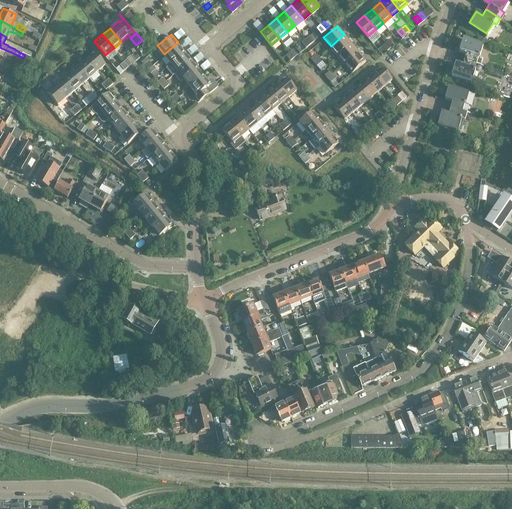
[(337,54),(351,43),(344,34),(331,46),(337,54)]
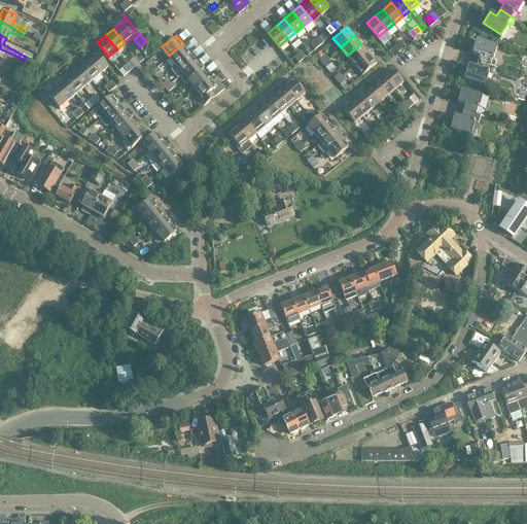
[(493,56),(497,44),(476,37),(472,50),(480,53),(478,60),(495,65),(497,58),(493,56)]
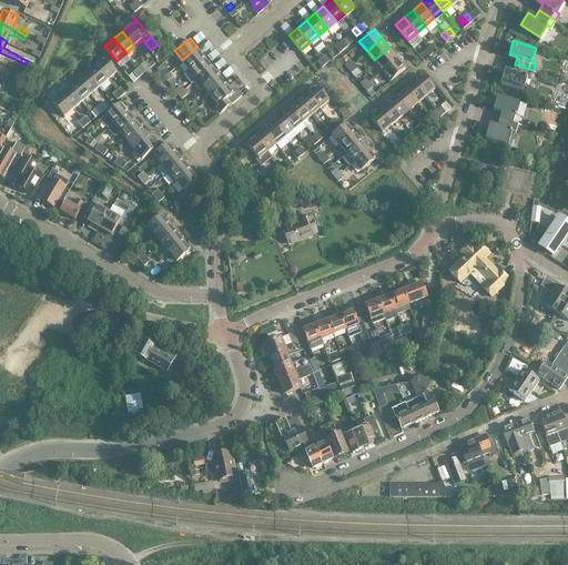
[(428,54),(433,51),(427,46),(424,49),(428,54)]
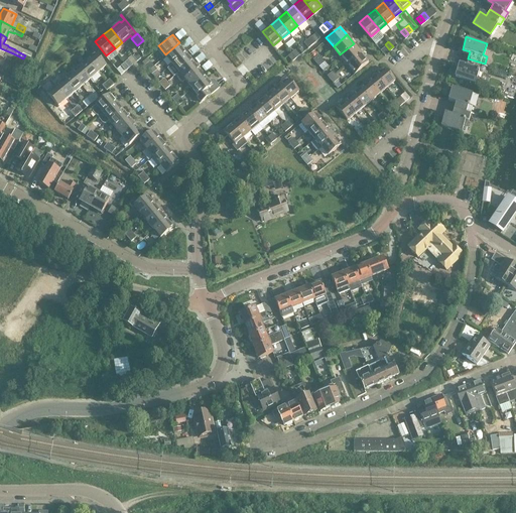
[(172,61),(186,50),(179,42),(165,54),(172,61)]
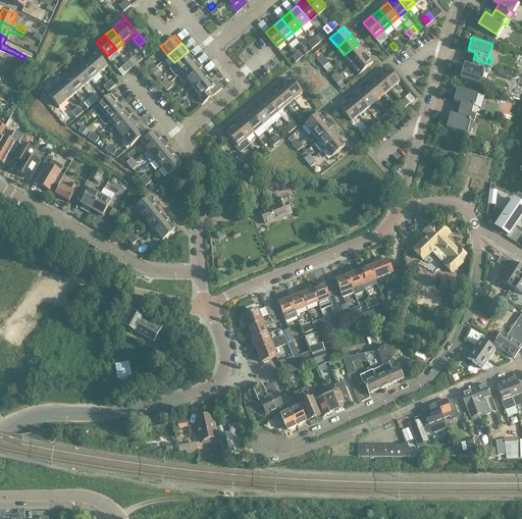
[(351,64),(365,52),(358,44),(344,55),(351,64)]
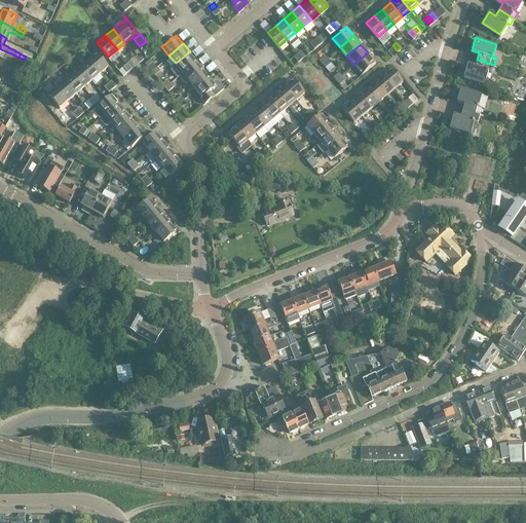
[(13,54),(1,49),(0,48),(0,55),(3,57),(4,57),(11,60),(13,54)]
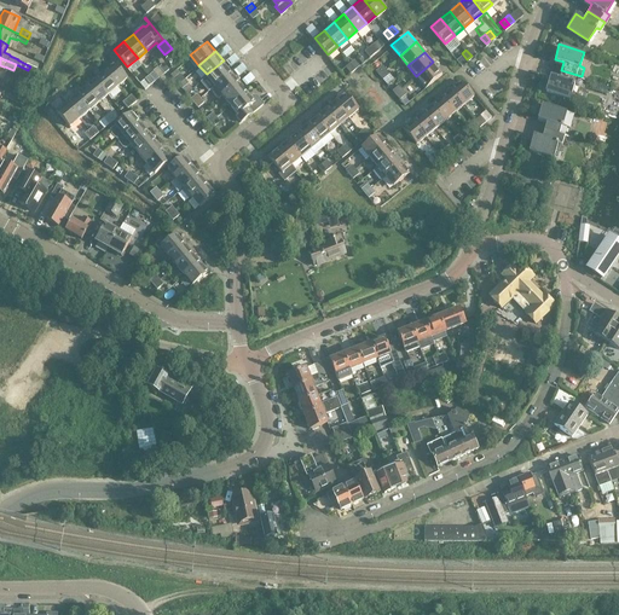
[(117,85),(127,76),(114,61),(104,69),(117,85)]
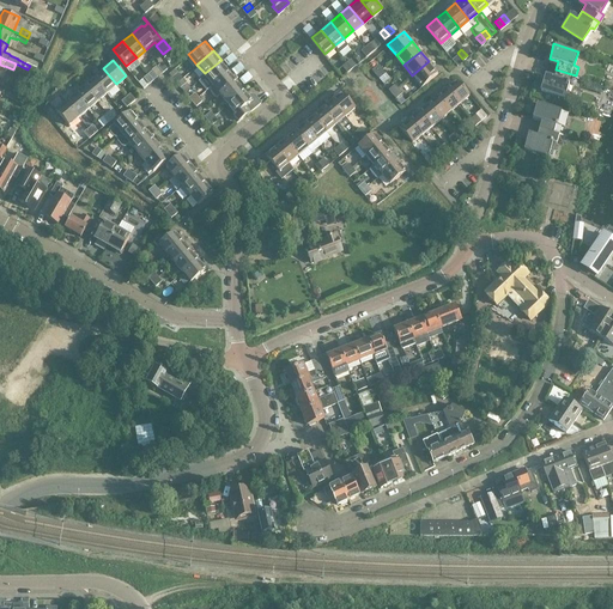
[(212,83),(229,69),(222,60),(205,73),(212,83)]
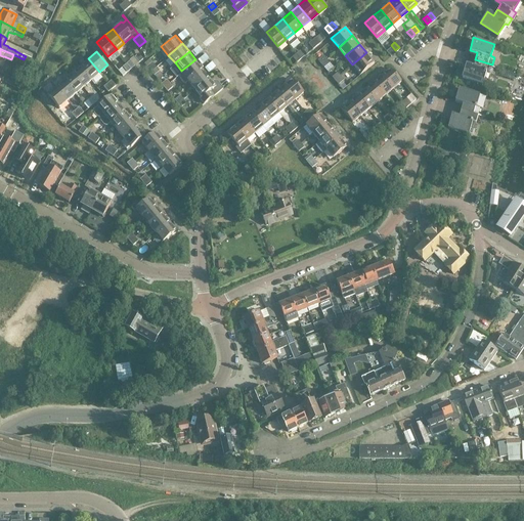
[(297,59),(300,56),(296,51),(292,54),(297,59)]
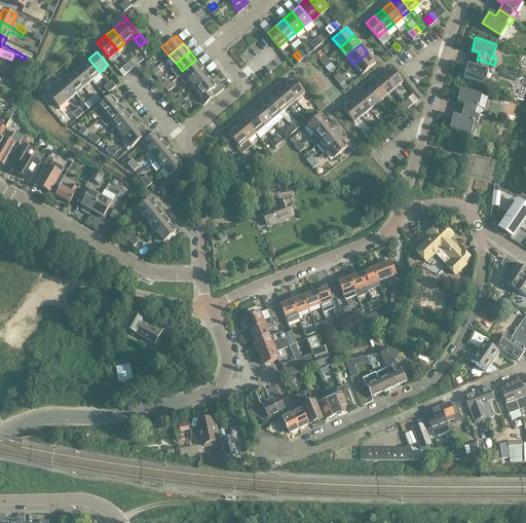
[(361,73),(375,61),(368,52),(353,65),(361,73)]
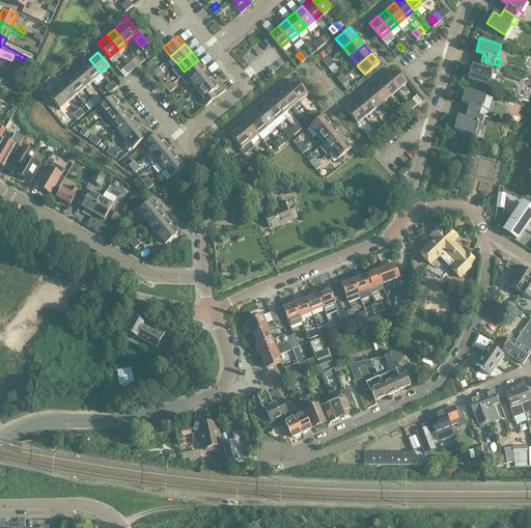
[(326,62),(331,57),(328,54),(322,58),(326,62)]
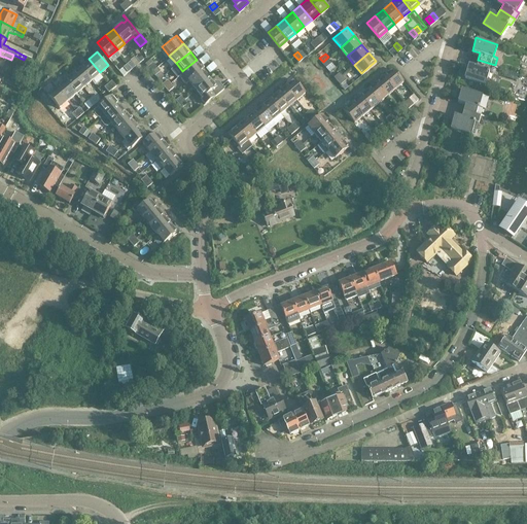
[(326,66),(331,61),(328,57),(323,62),(326,66)]
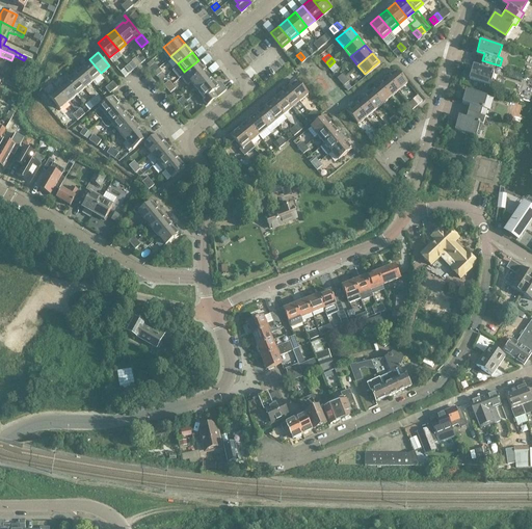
[(92,79),(101,73),(89,59),(81,65),(92,79)]
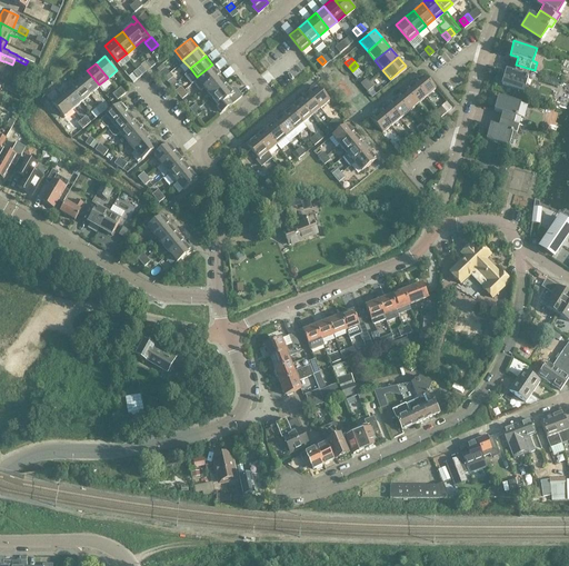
[(201,89),(205,86),(220,73),(212,65),(197,77),(195,80),(196,83),(198,87),(201,88),(201,89)]
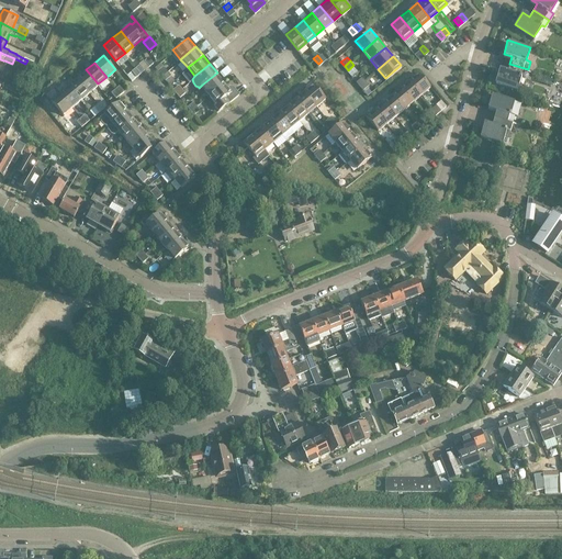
[(525,77),(528,69),(509,64),(507,70),(499,68),(495,81),(517,89),(521,76),(525,77)]
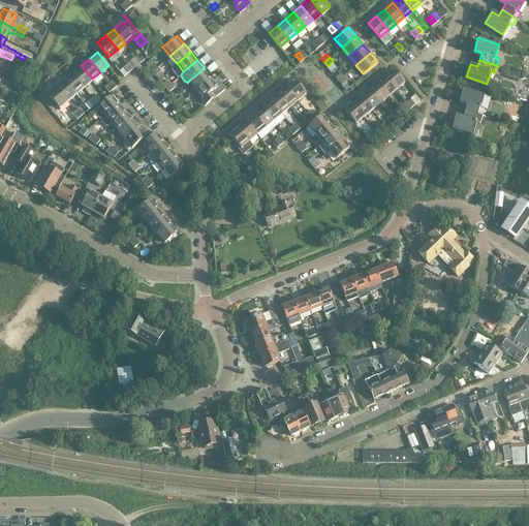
[(152,70),(158,65),(154,61),(149,66),(152,70)]
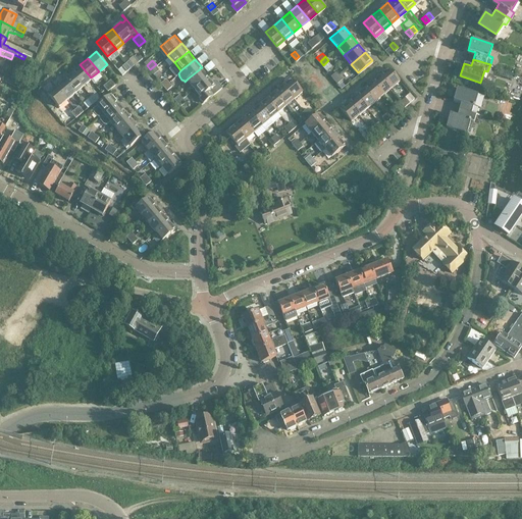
[(83,85),(91,78),(80,64),(71,71),(83,85)]
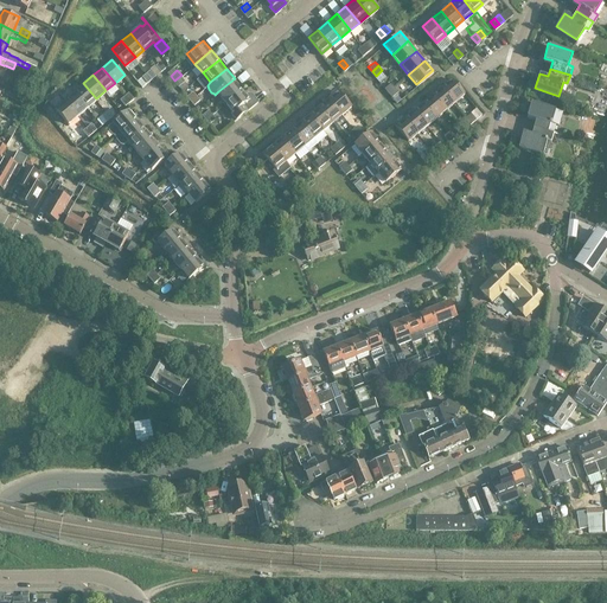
[(454,101),(464,92),(465,92),(452,77),(441,84),(454,101)]
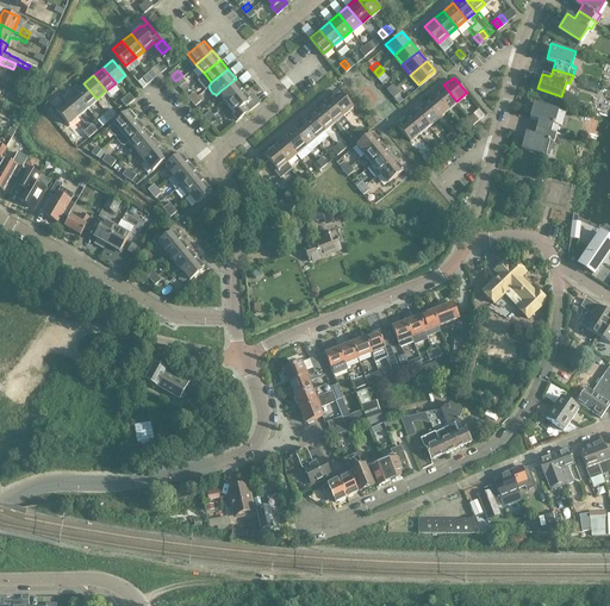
[(226,101),(243,88),(236,79),(219,92),(226,101)]
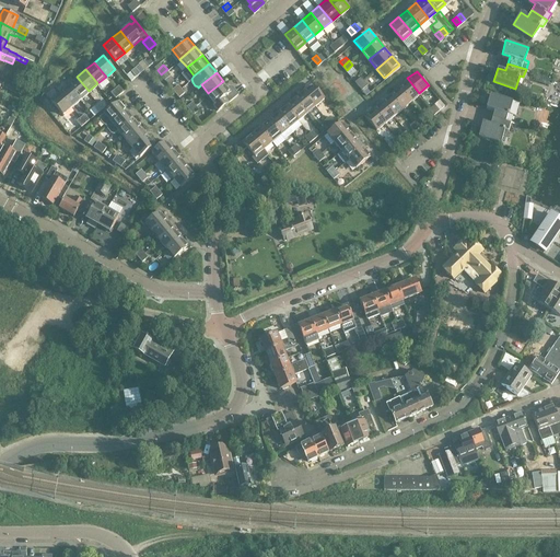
[(80,97),(89,91),(77,77),(68,83),(80,97)]
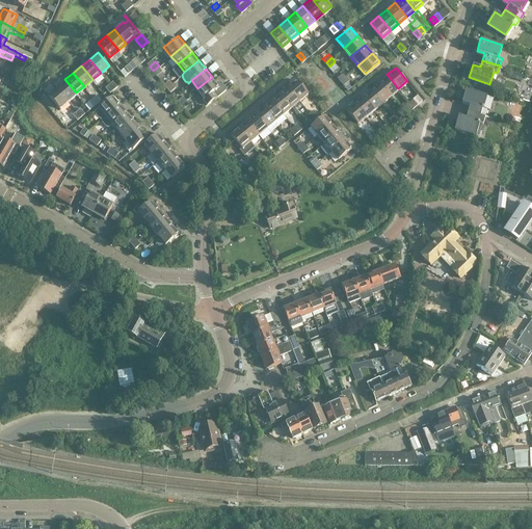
[(19,88),(22,82),(7,74),(4,80),(19,88)]
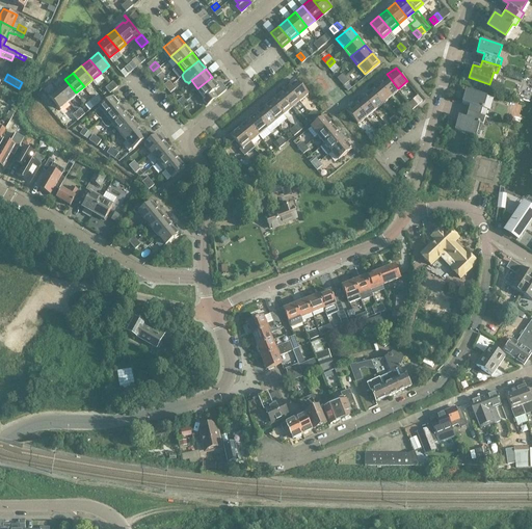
[(391,95),(398,88),(387,74),(379,81),(391,95)]
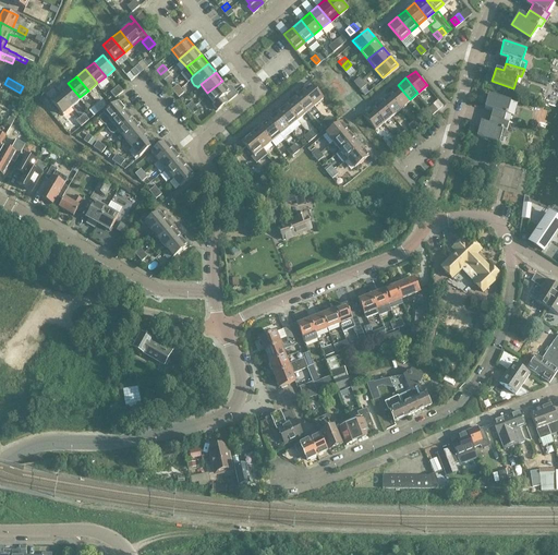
[(233,85),(229,88),(222,81),(207,93),(215,101),(213,103),(217,108),(228,99),(238,92),(233,85)]
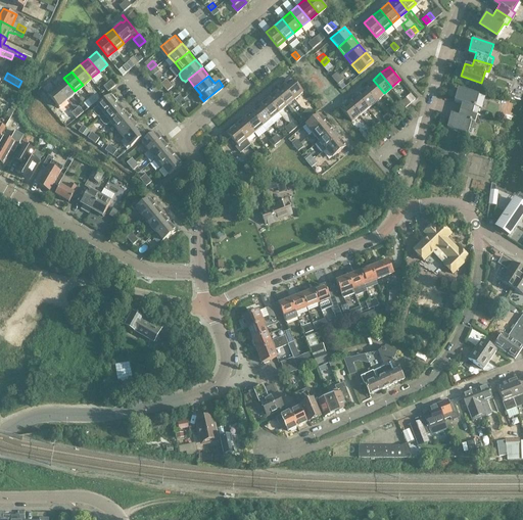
[(163,85),(170,81),(167,77),(160,81),(163,85)]
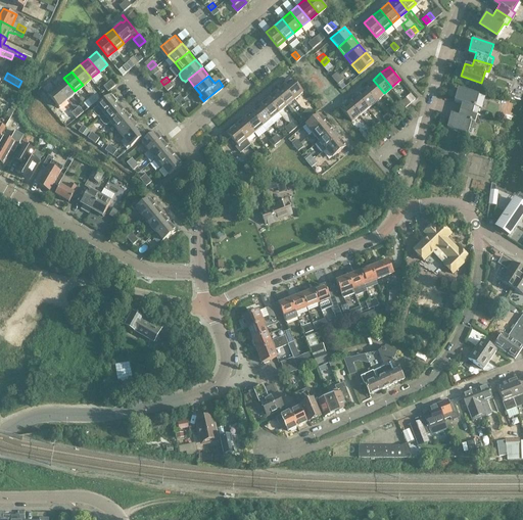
[(283,84),(294,97),(302,90),(291,77),(283,84)]
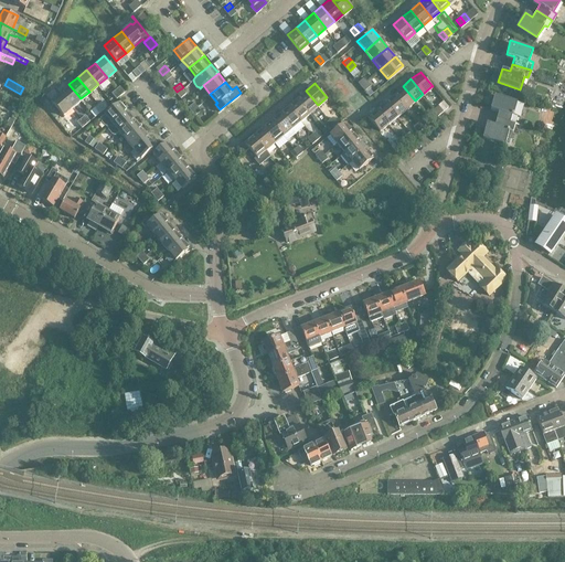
[(72,106),(81,98),(68,84),(60,92),(72,106)]
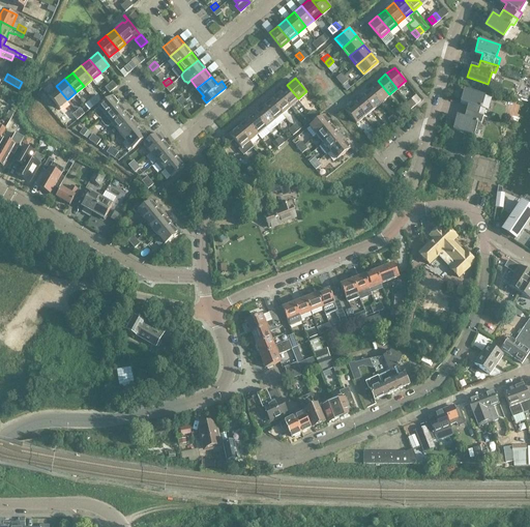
[(381,101),(389,94),(378,81),(370,87),(381,101)]
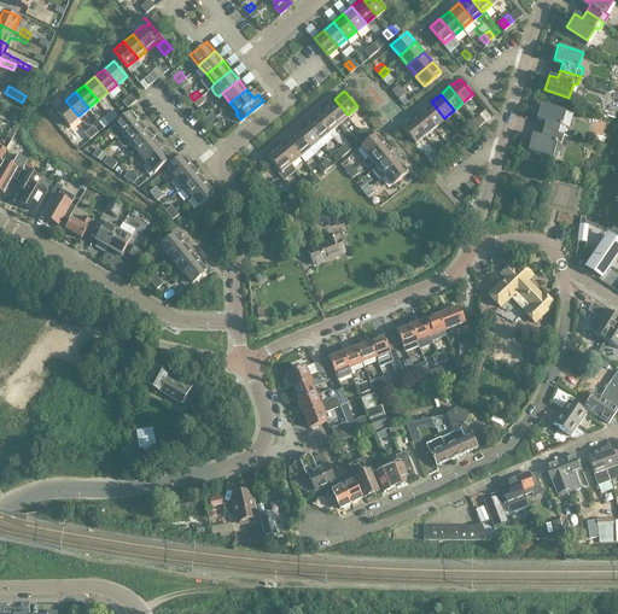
[(127,106),(132,101),(127,95),(122,99),(127,106)]
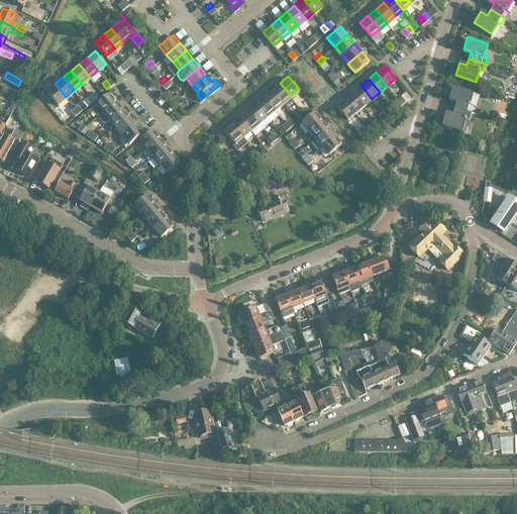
[(283,103),(291,96),(280,83),(272,89),(283,103)]
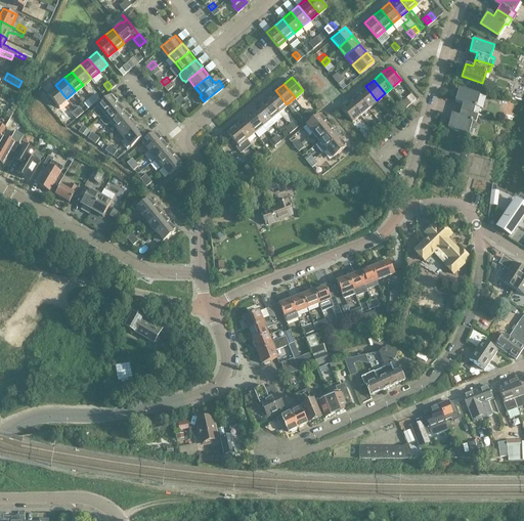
[(58,105),(67,98),(55,85),(47,92),(58,105)]
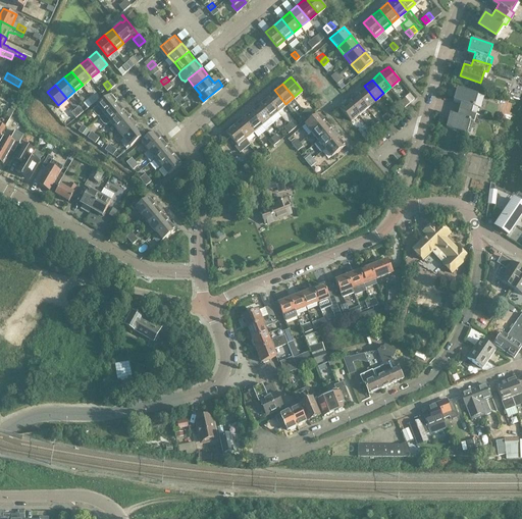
[(367,106),(375,100),(364,86),(356,93),(367,106)]
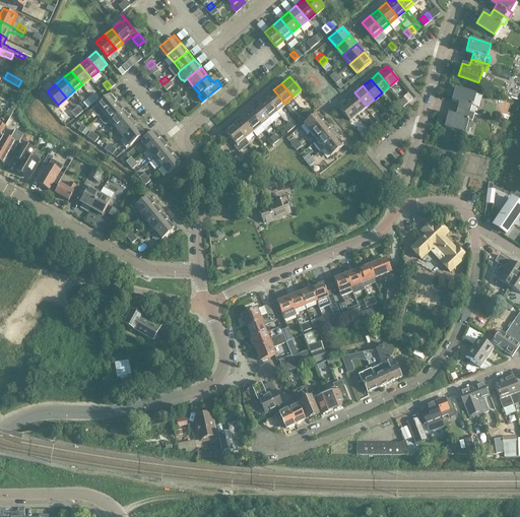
[(472,104),(475,91),(455,85),(451,99),(459,101),(457,107),(474,112),(476,105),(472,104)]
